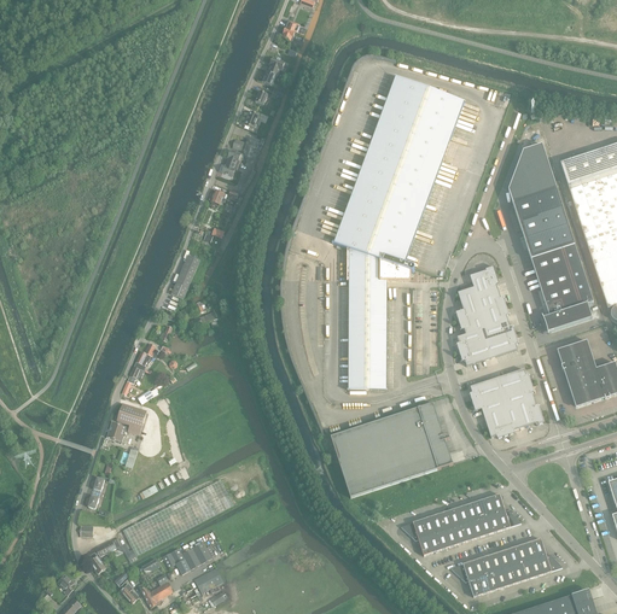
[(281,31),(281,33),(283,33),(281,36),(289,40),(291,35),(292,36),(294,33),(296,33),(298,24),(287,19),(286,22),(285,24),(284,28),(283,29),(281,29),(281,30),(281,31)]
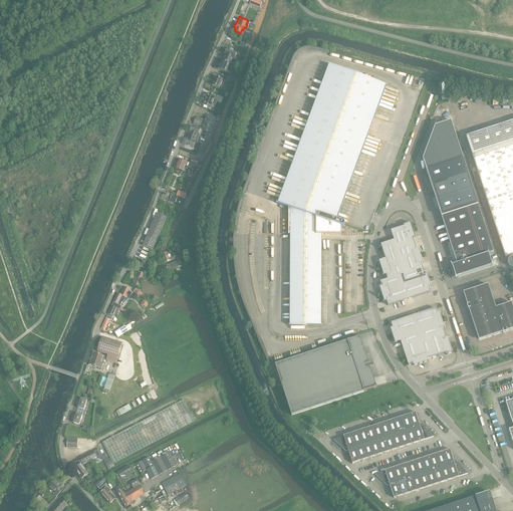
[(226,47),(224,53),(225,53),(223,58),(222,58),(218,67),(225,70),(225,69),(226,70),(228,67),(227,66),(229,61),(230,62),(232,57),(234,57),(236,51),(233,50),(233,48),(231,47),(230,49),(226,47)]
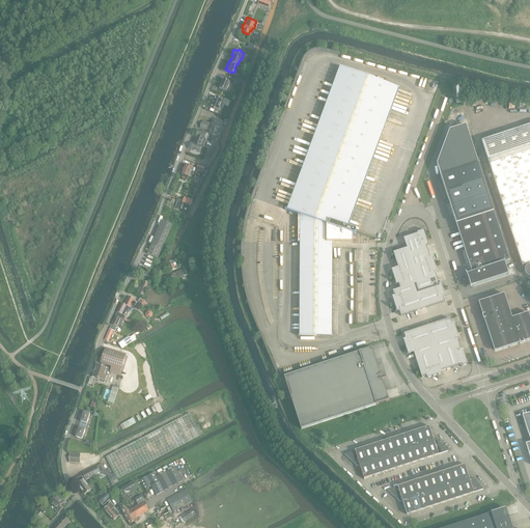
[(346,225),(397,86),(339,64),(286,207),(285,207),(297,213),(297,240),(299,240),(299,334),(331,334),(331,241),(352,241),(352,232),(353,232),(354,232),(355,232),(355,231),(356,231),(356,230),(356,229),(355,229),(355,228),(354,228),(354,227),(346,225)]
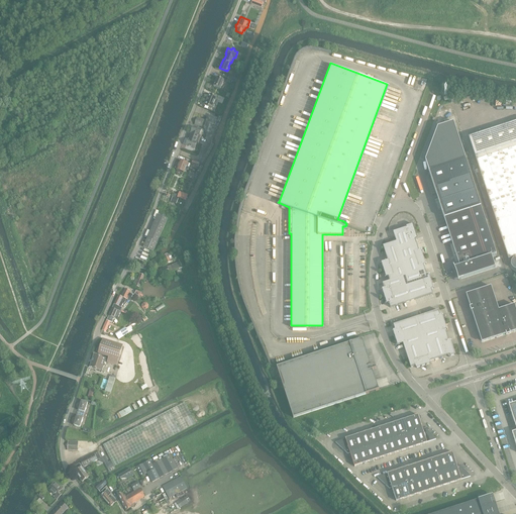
[(216,75),(212,83),(220,87),(223,78),(216,75)]
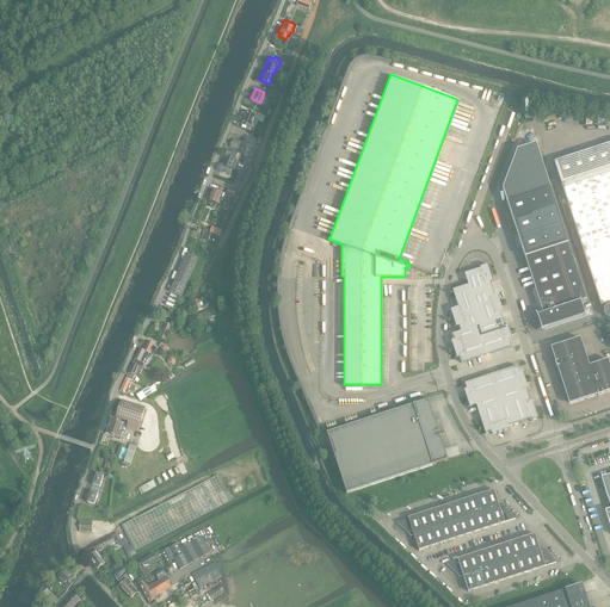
[(247,109),(245,113),(242,117),(244,117),(241,122),(246,124),(246,125),(248,127),(250,125),(256,112),(247,109)]
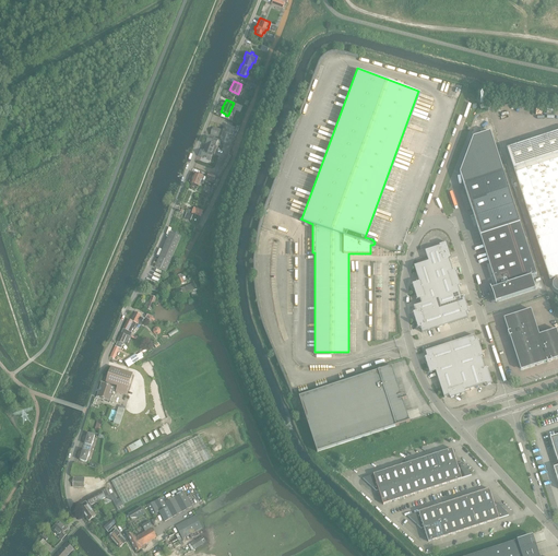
[(209,132),(216,134),(220,127),(212,125),(209,132)]
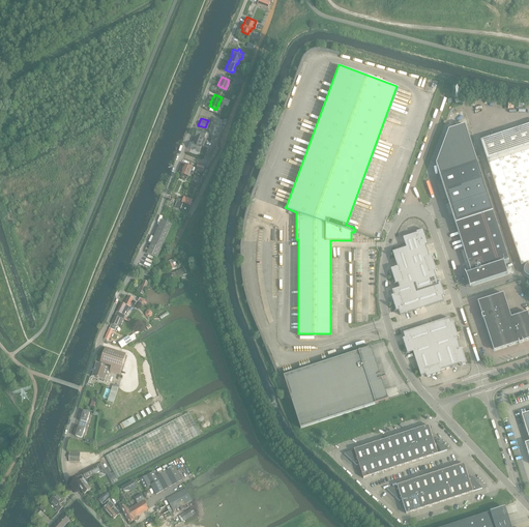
[(528,260),(528,121),(479,138),(520,263),(528,260)]
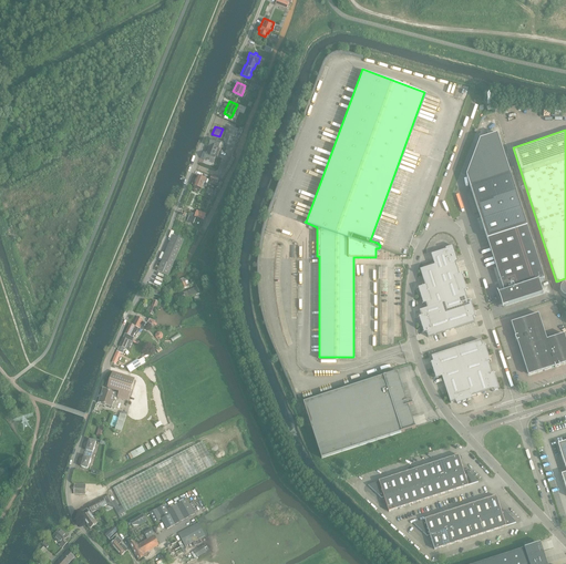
[(207,146),(218,151),(219,147),(217,146),(220,140),(211,136),(208,143),(209,143),(207,146)]
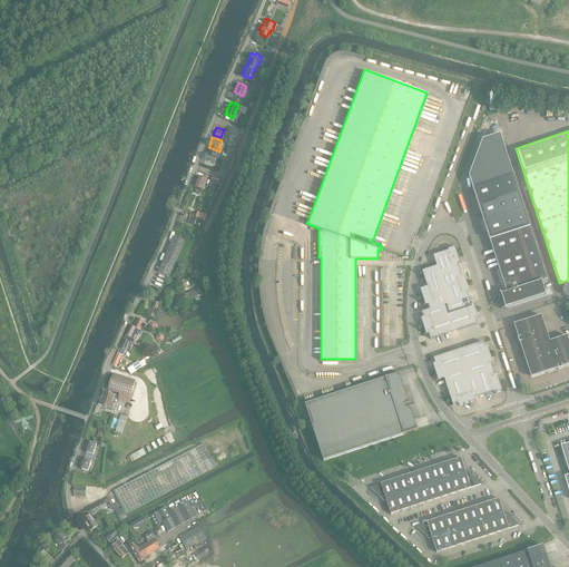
[(219,152),(208,147),(207,152),(206,150),(204,157),(213,162),(216,155),(217,155),(219,152)]
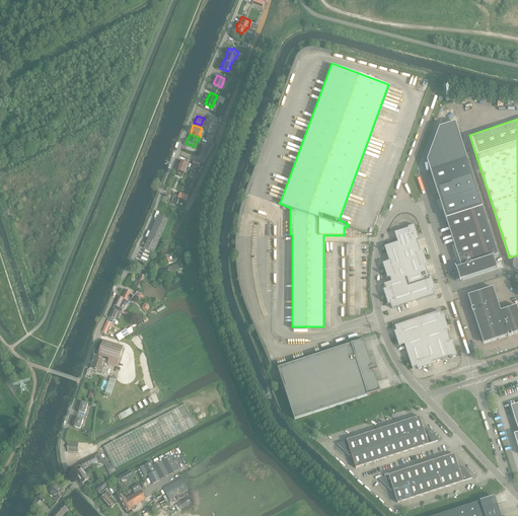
[(498,252),(466,156),(430,168),(439,197),(442,207),(460,264),(455,266),(456,270),(458,274),(459,279),(461,278),(496,267),(492,253),(498,252)]
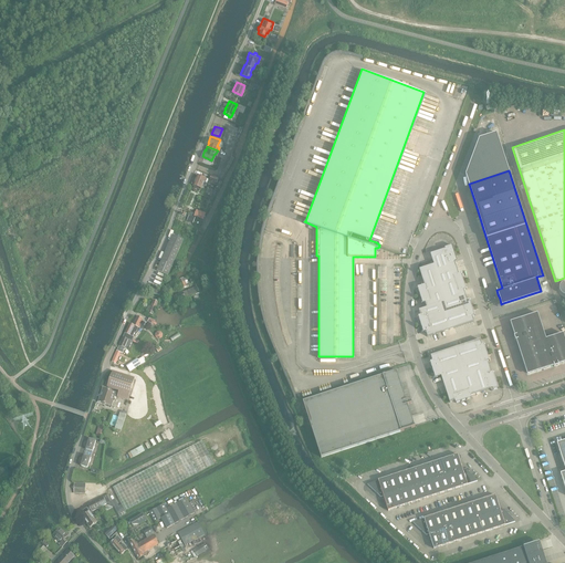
[(195,178),(203,181),(206,177),(196,173),(196,174),(195,174),(195,176),(195,177),(195,178)]
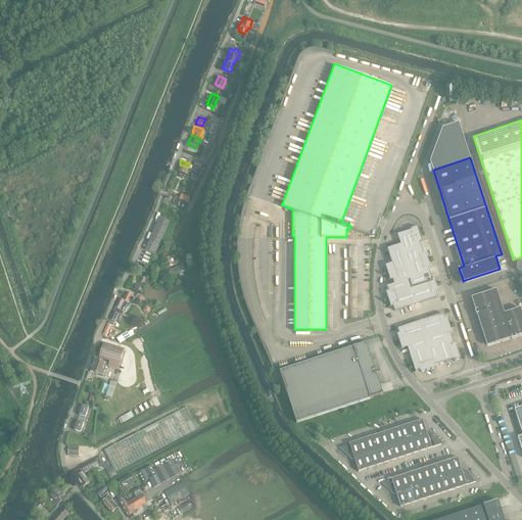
[(188,168),(180,164),(179,166),(178,166),(178,167),(178,168),(178,170),(179,170),(178,172),(178,174),(181,175),(183,174),(184,172),(186,169),(188,169),(188,168)]
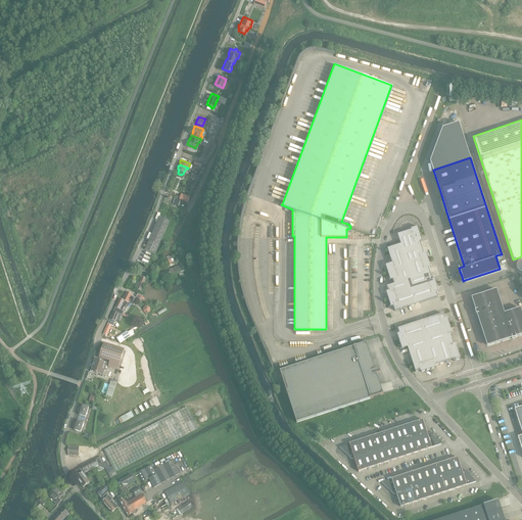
[(144,247),(154,251),(169,219),(158,215),(144,247)]
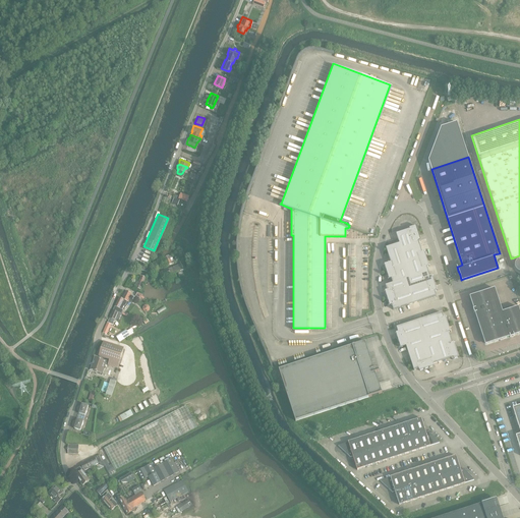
[(428,274),(425,265),(428,264),(423,249),(421,249),(419,244),(417,239),(419,238),(415,223),(408,226),(408,227),(395,231),(399,241),(385,245),(390,260),(384,262),(388,277),(391,276),(392,281),(385,283),(386,288),(384,288),(389,303),(391,302),(393,307),(436,293),(434,289),(436,288),(432,278),(431,273),(428,274)]
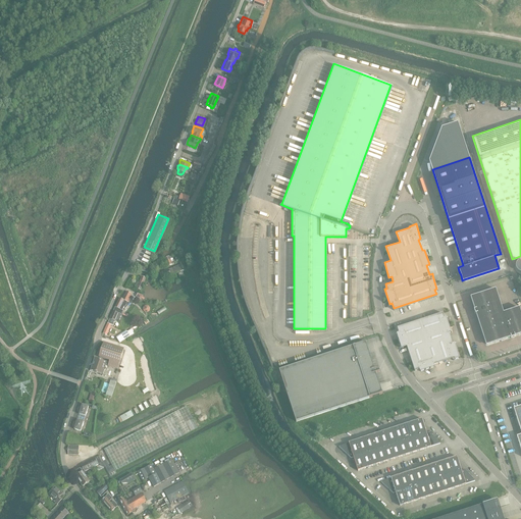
[(172,253),(168,254),(171,262),(177,260),(175,255),(175,257),(173,257),(172,253)]
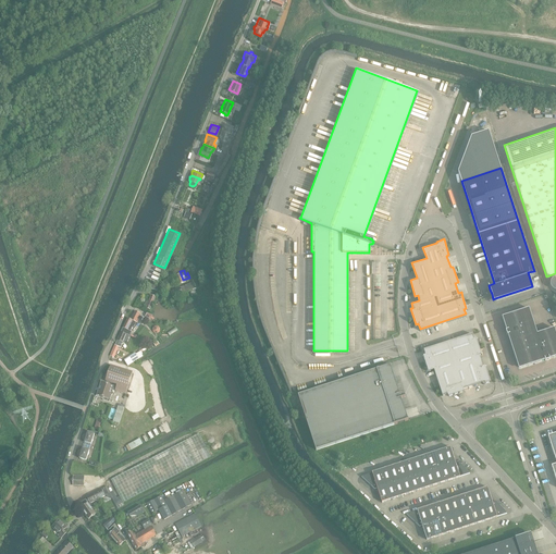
[(185,283),(170,290),(172,295),(196,286),(193,280),(185,283)]
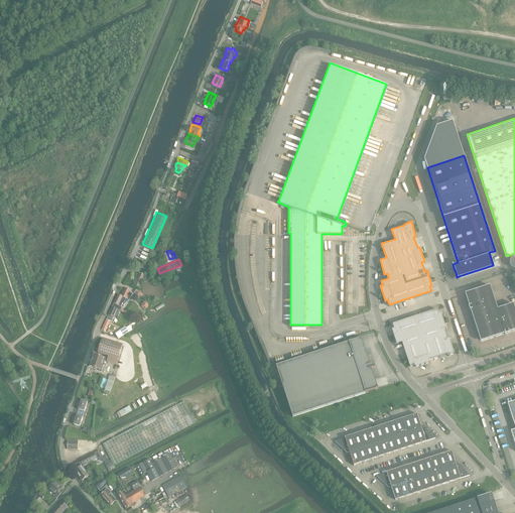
[(134,283),(138,284),(143,272),(139,270),(134,283)]
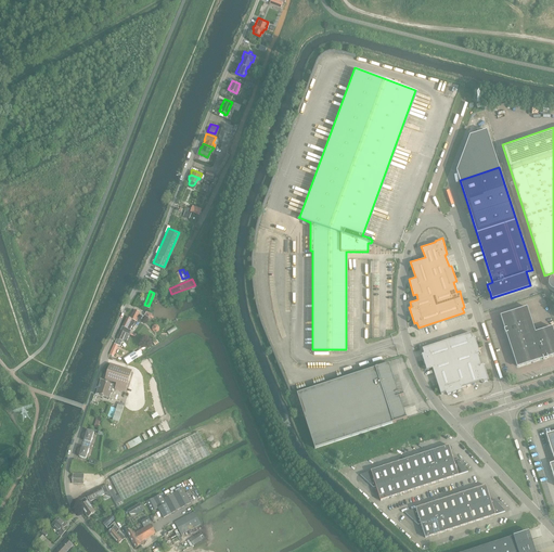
[(526,305),(513,309),(500,313),(504,326),(503,326),(504,332),(505,331),(516,366),(542,357),(546,356),(546,355),(553,352),(553,333),(551,324),(535,330),(526,305)]
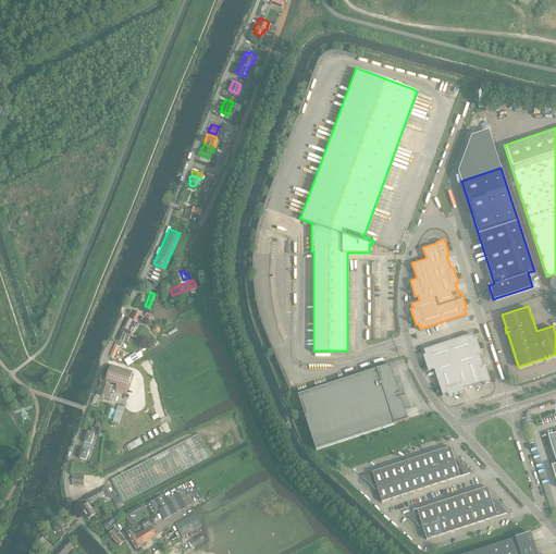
[(131,324),(132,324),(133,324),(135,320),(139,310),(135,308),(131,318),(126,316),(122,324),(120,330),(114,340),(113,344),(109,354),(112,355),(116,345),(119,341),(120,342),(122,340),(126,342),(130,333),(128,333),(131,329),(130,329),(131,325),(132,327),(132,325),(131,324)]
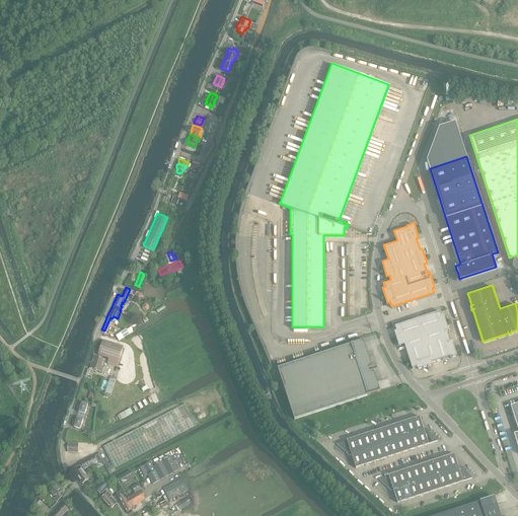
[(449,340),(447,334),(445,328),(448,327),(446,323),(443,313),(441,314),(439,309),(394,323),(395,328),(393,329),(398,344),(403,343),(412,366),(416,365),(417,367),(432,362),(431,360),(448,354),(449,356),(456,354),(451,339),(449,340)]
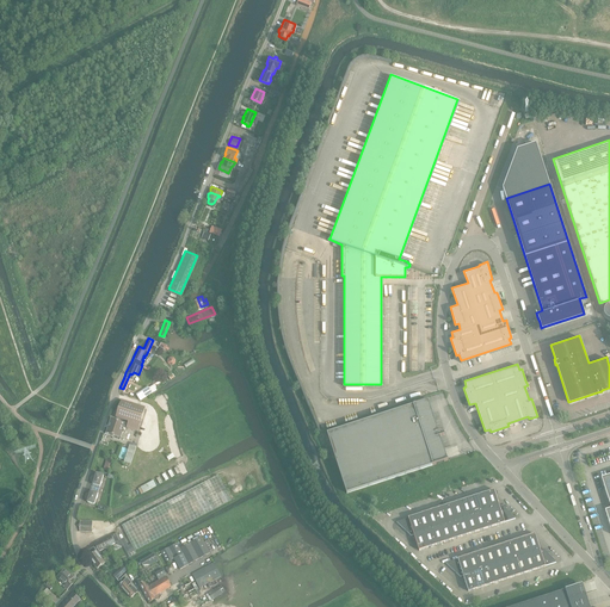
[(135,391),(140,398),(152,390),(156,388),(153,383),(148,385),(147,384),(135,391)]
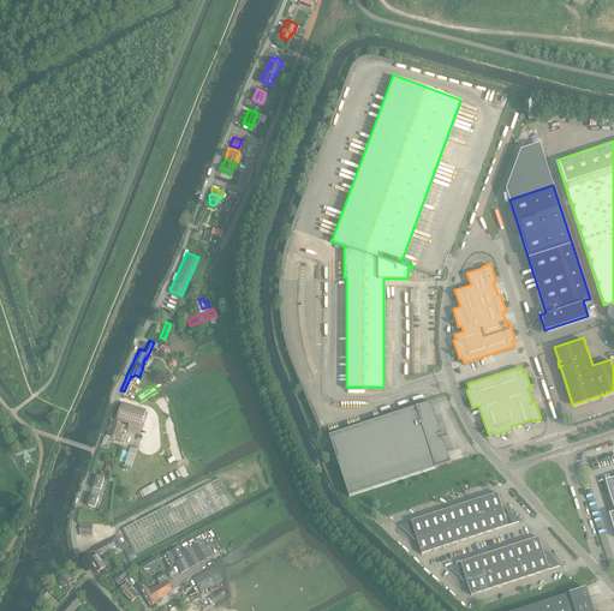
[(126,429),(137,431),(144,408),(121,400),(117,418),(129,421),(126,429)]
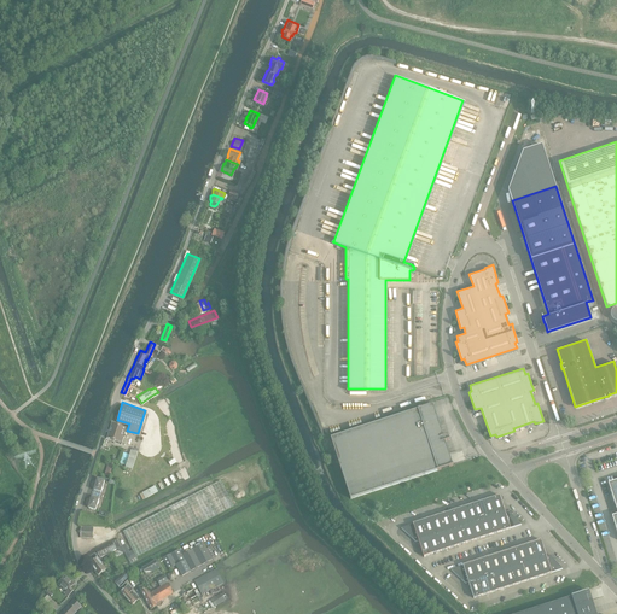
[(448,450),(444,439),(449,437),(448,437),(447,433),(448,433),(448,432),(442,434),(438,424),(440,422),(438,422),(432,403),(432,402),(330,436),(350,496),(453,463),(452,462),(448,451),(448,450)]
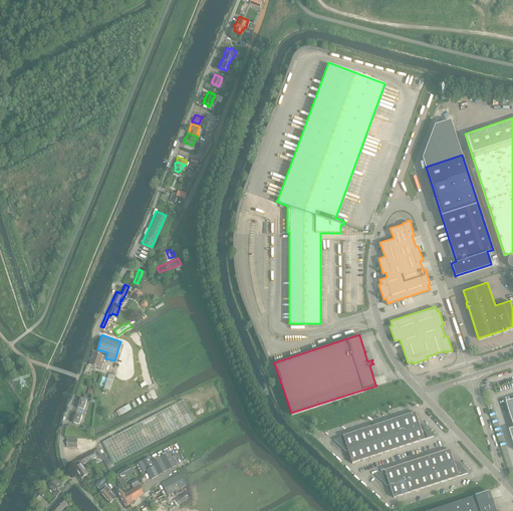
[(94,364),(99,365),(103,354),(98,352),(97,351),(97,352),(92,350),(89,362),(93,363),(93,364),(94,364)]
